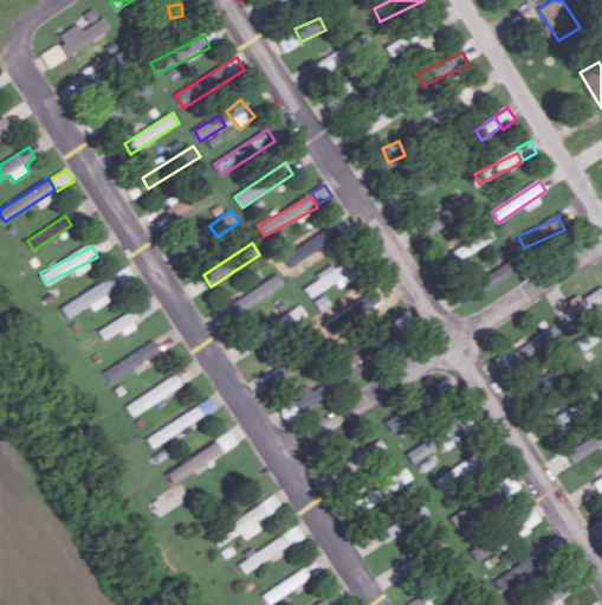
[(305,289),(311,298),(338,281),(342,285),(355,277),(344,261),(318,276),(321,280),(305,289)]
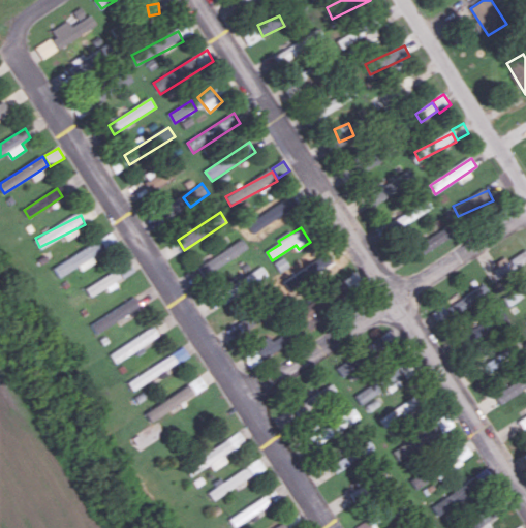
[(411,250),(416,259),(453,237),(446,228),(411,250)]
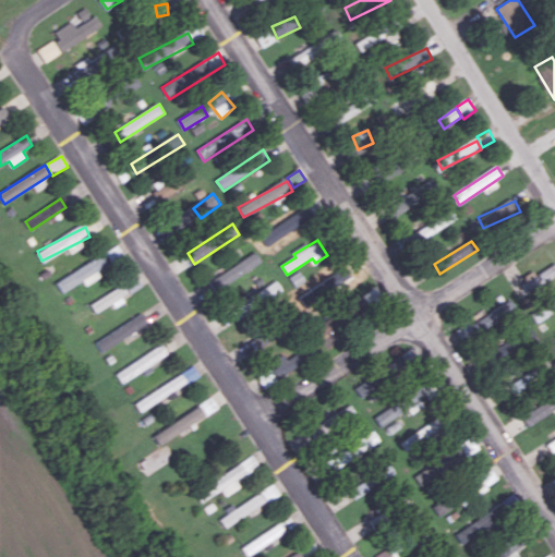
[(263,264),(257,253),(212,280),(217,291),(263,264)]
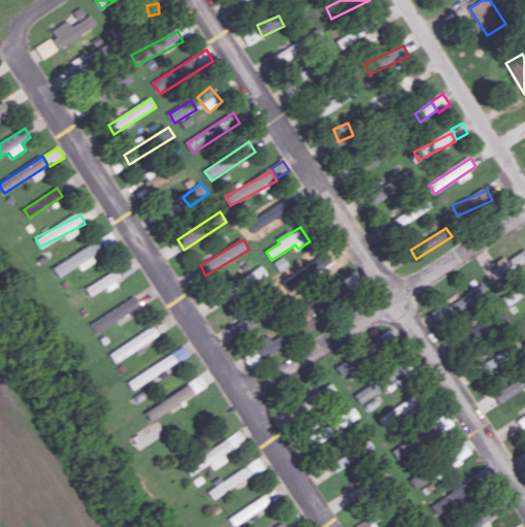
[(83,270),(97,262),(93,256),(104,250),(99,240),(54,268),(60,277),(79,266),(83,270)]
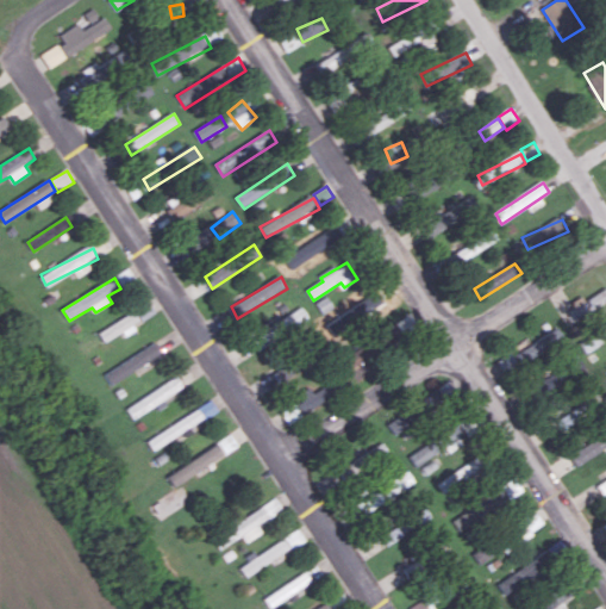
[(605,291),(578,309),(582,317),(605,300),(605,291)]
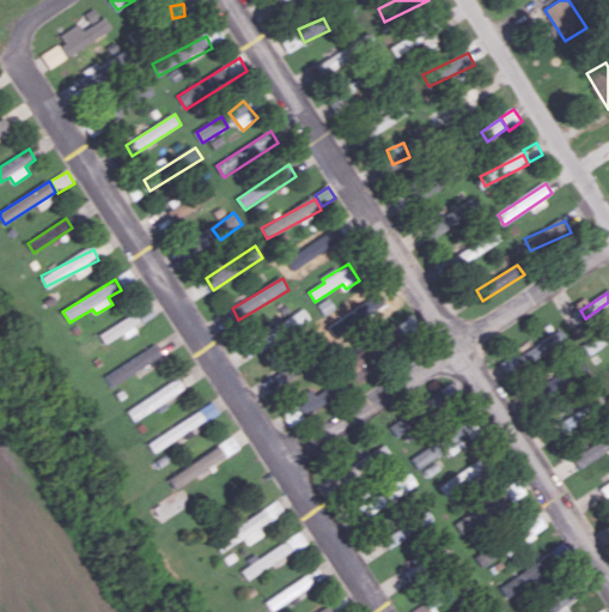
[(326,316),(336,309),(330,298),(320,306),(326,316)]
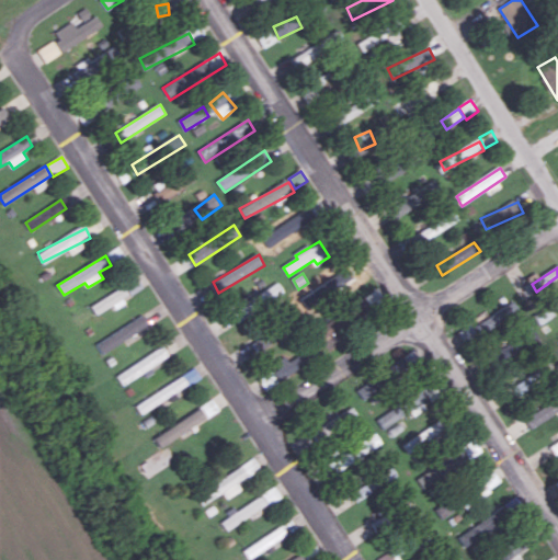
[(145,287),(139,278),(126,287),(132,296),(145,287)]
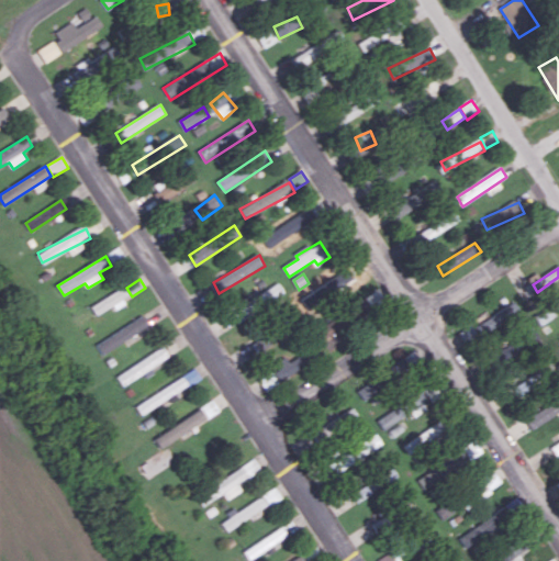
[(260,295),(267,305),(286,293),(279,283),(260,295)]
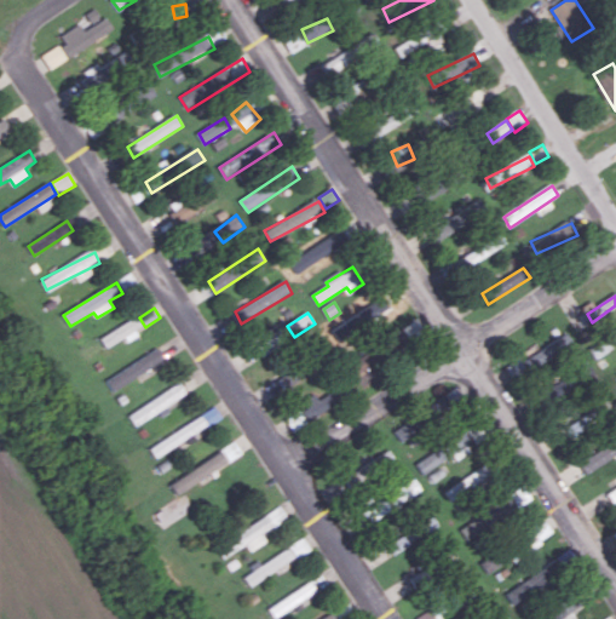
[(101,338),(107,349),(125,338),(126,340),(145,330),(138,317),(101,338)]
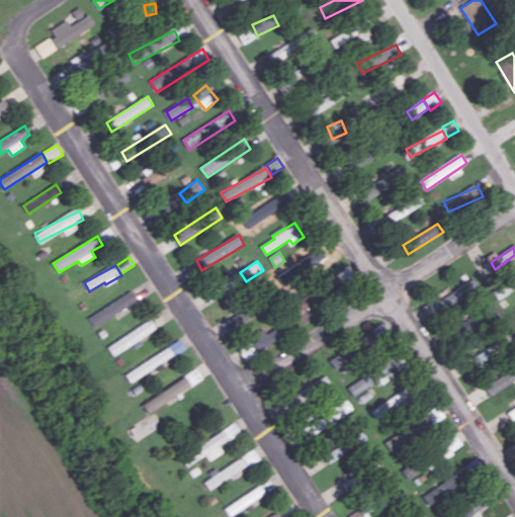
[(514,277),(493,289),(498,298),(514,289),(514,277)]
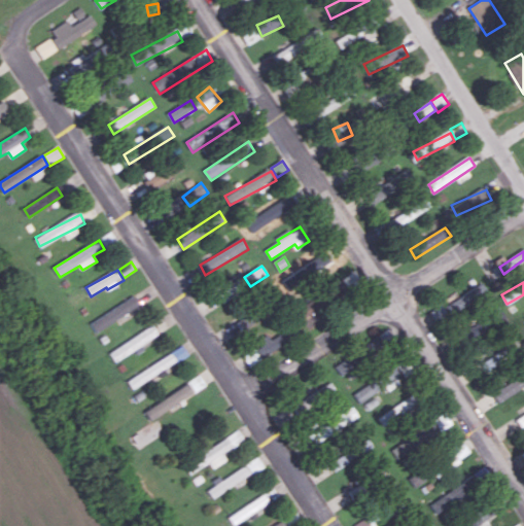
[(449,305),(455,314),(489,292),(483,283),(449,305)]
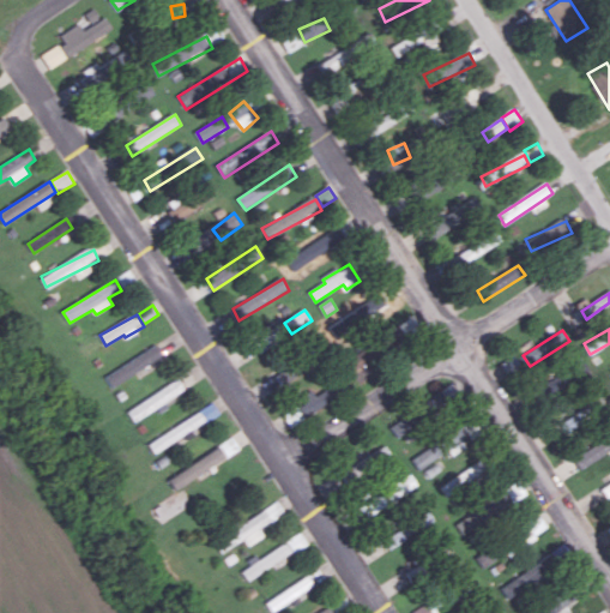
[(106,377),(113,389),(164,356),(157,344),(106,377)]
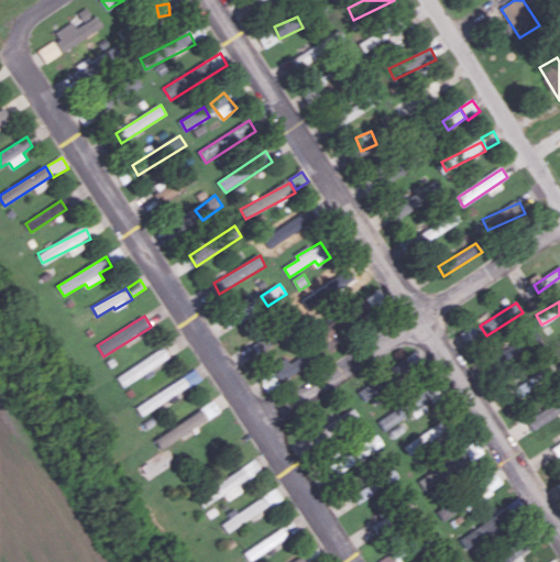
[(542,342),(536,331),(494,355),(501,366),(542,342)]
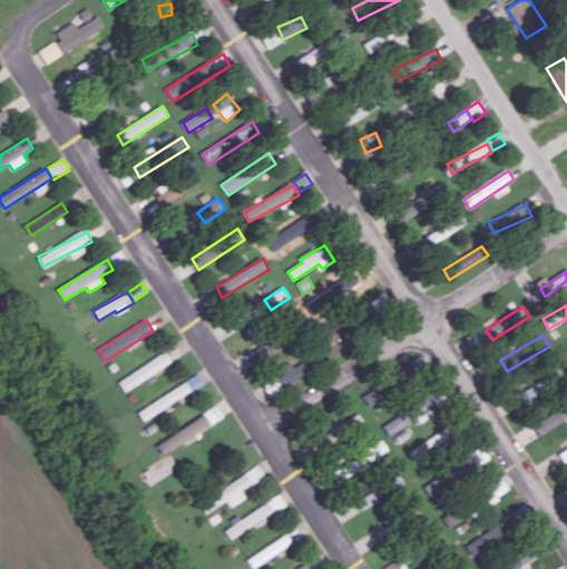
[(338,357),(349,350),(341,339),(330,345),(338,357)]
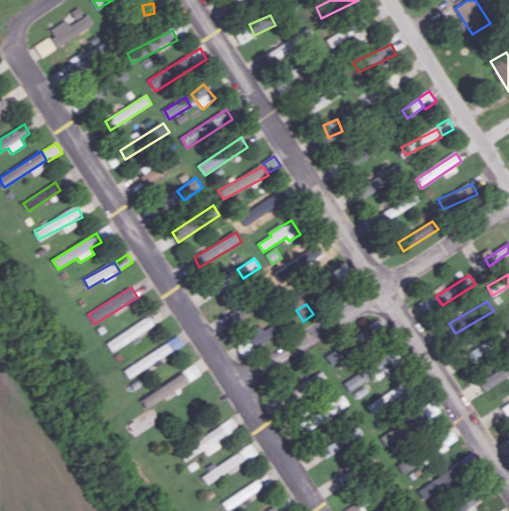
[(263,328),(236,345),(243,356),(280,332),(275,324),(265,331),(263,328)]
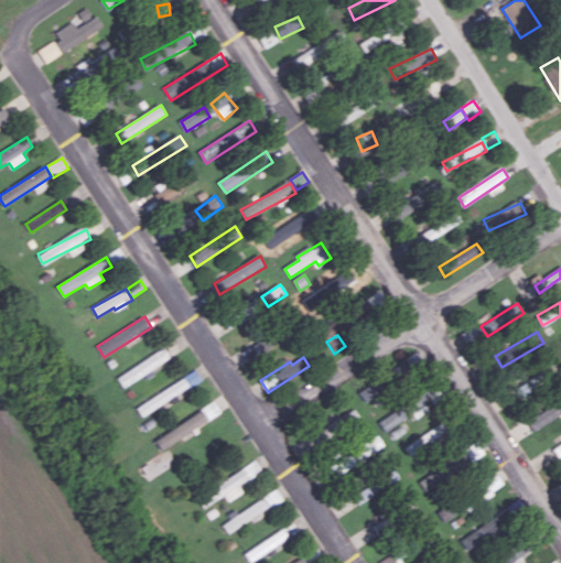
[(137,407),(141,414),(191,390),(185,380),(137,407)]
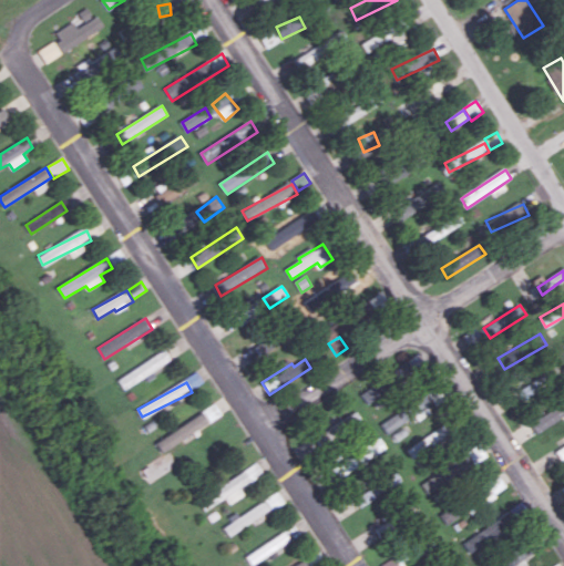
[(432,414),(429,409),(434,405),(429,394),(408,404),(417,422),(432,414)]
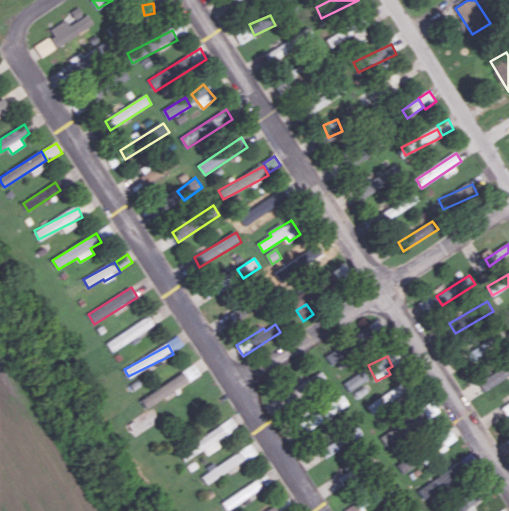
[(141,400),(147,409),(196,377),(196,376),(200,374),(197,368),(189,373),(188,370),(141,400)]
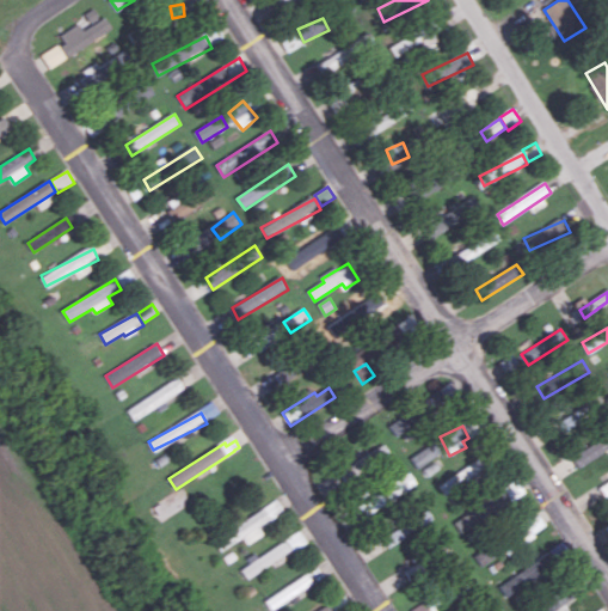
[(578,468),(607,453),(607,447),(603,440),(572,456),(578,468)]
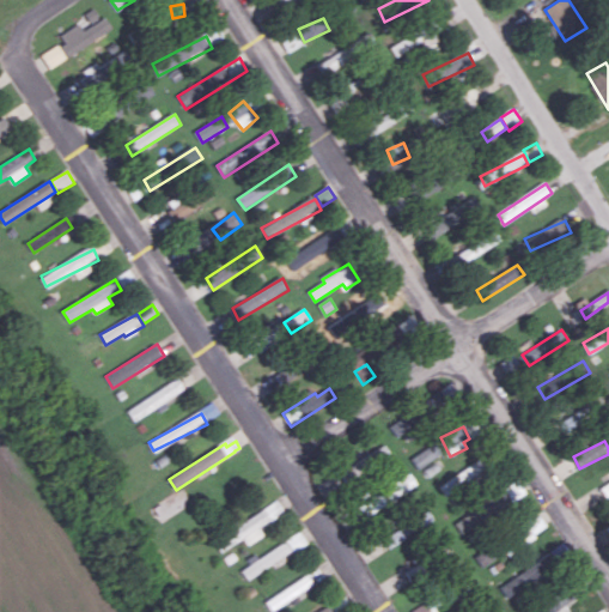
[(412,459),(419,470),(438,458),(431,447),(412,459)]
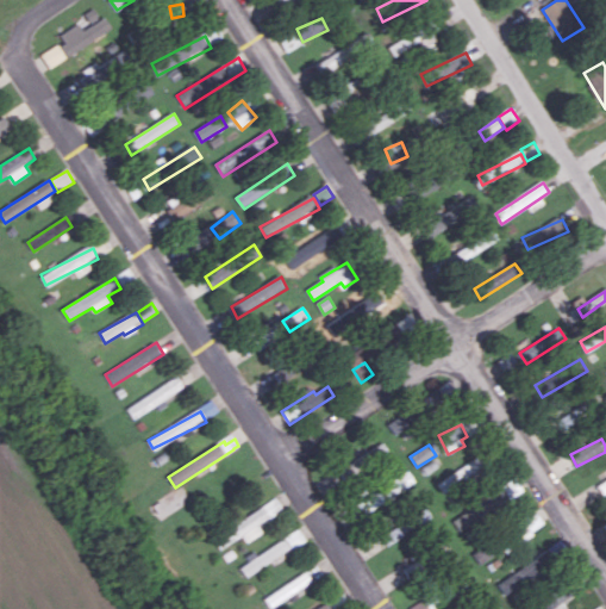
[(341,473),(347,480),(364,468),(358,460),(341,473)]
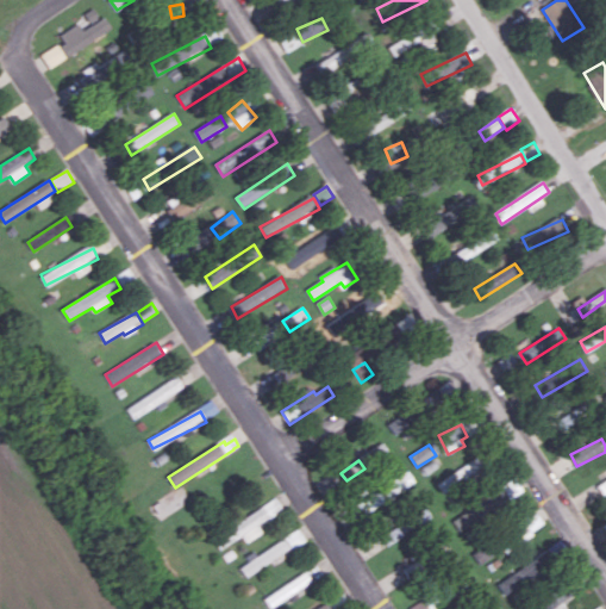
[(454,489),(480,471),(474,461),(448,478),(454,489)]
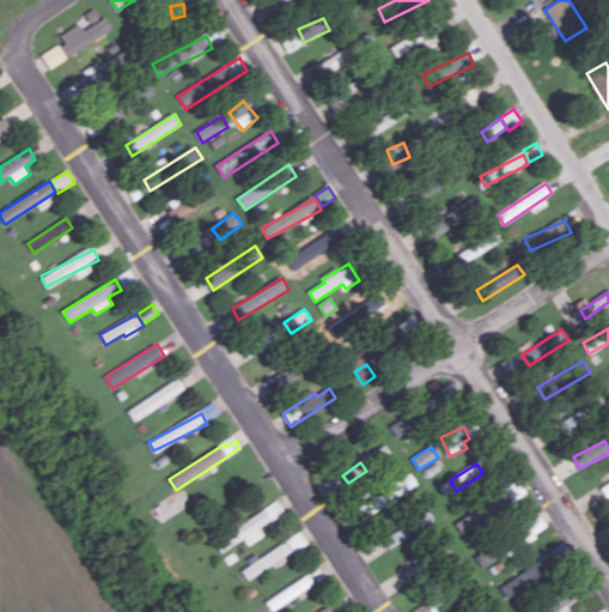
[(418,485),(409,472),(359,504),(367,517),(418,485)]
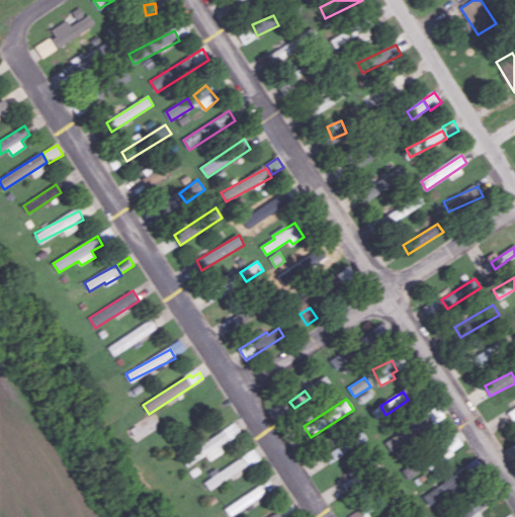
[(220,445),(242,434),(238,426),(181,454),(187,465),(207,455),(209,460),(224,453),(220,445)]
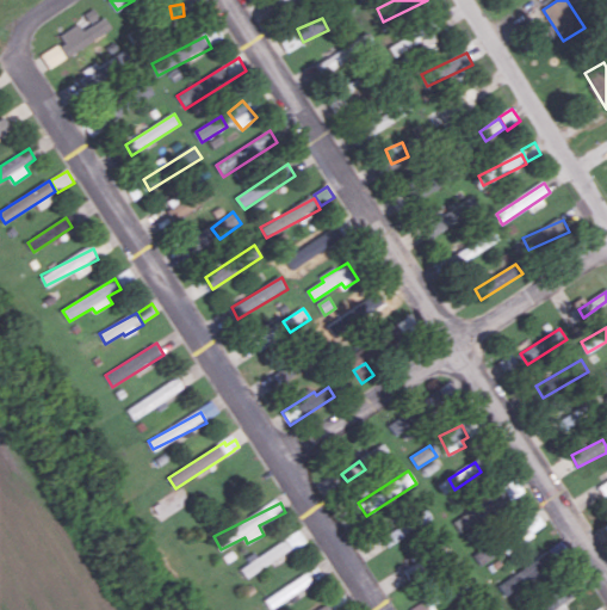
[(507,535),(511,541),(501,548),(496,541),(476,555),(484,567),(546,524),(539,512),(507,535)]
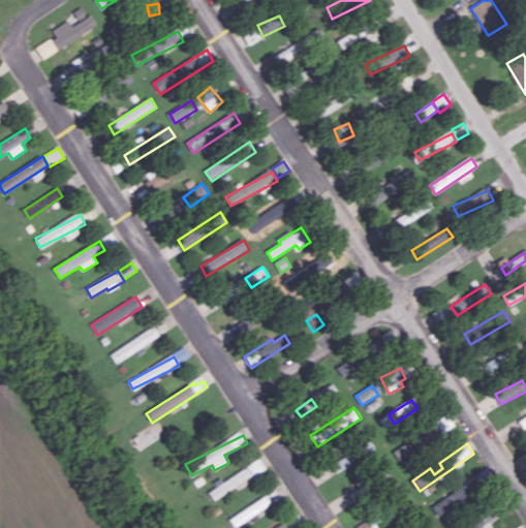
[(267,469),(260,459),(248,466),(254,476),(267,469)]
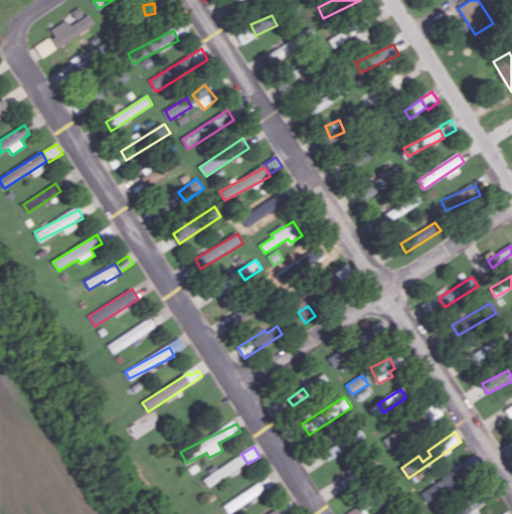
[(210,473),(211,475),(204,480),(209,487),(246,464),(240,454),(210,473)]
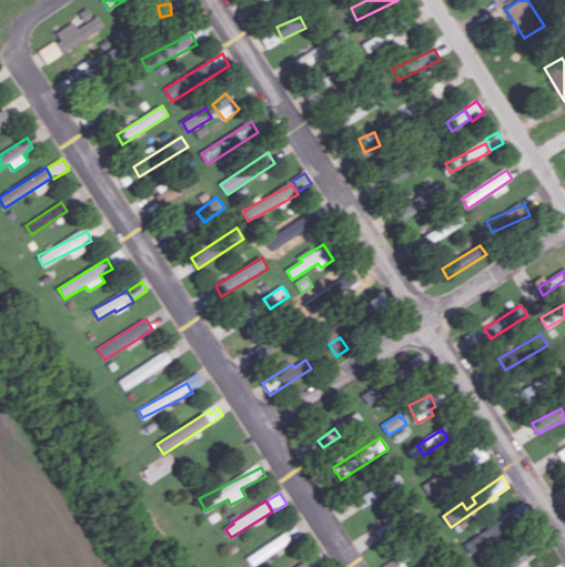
[(504,518),(464,542),(472,555),(512,533),(504,518)]
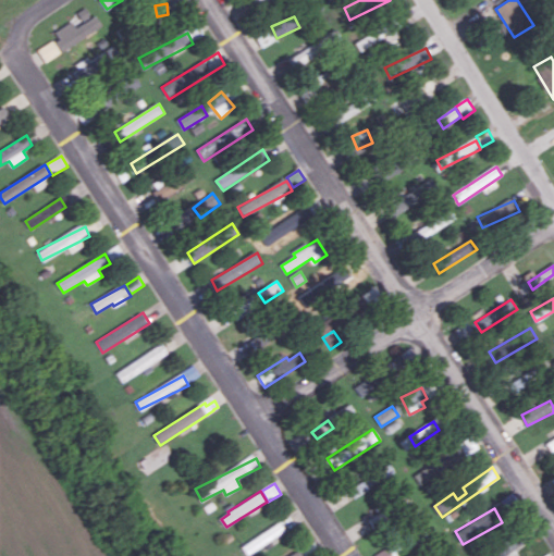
[(246,553),(286,533),(282,524),(242,544),(246,553)]
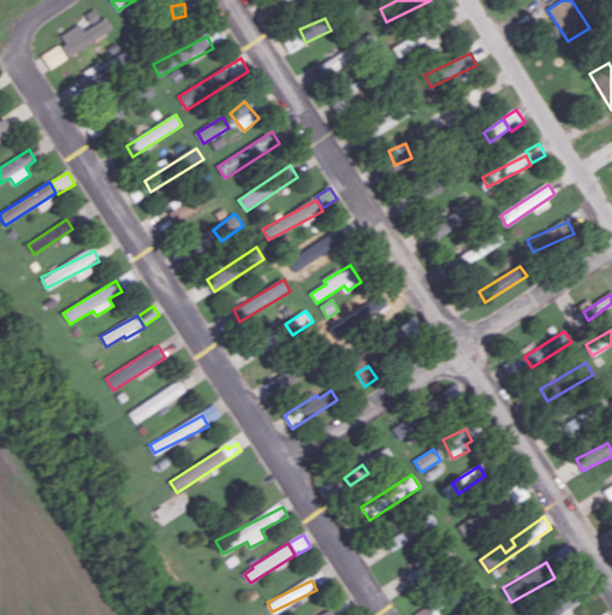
[(574,602),(564,595),(554,607),(562,614),(564,614),(574,602)]
